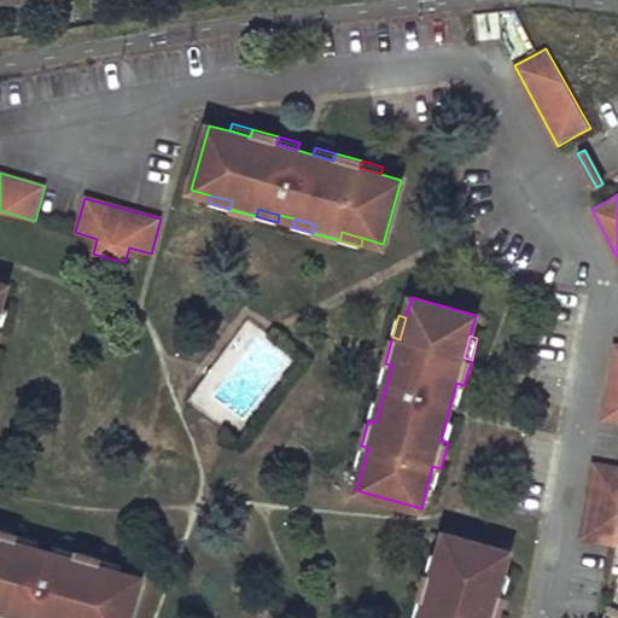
[(617,344),(616,344),(601,421),(617,424),(617,344)]
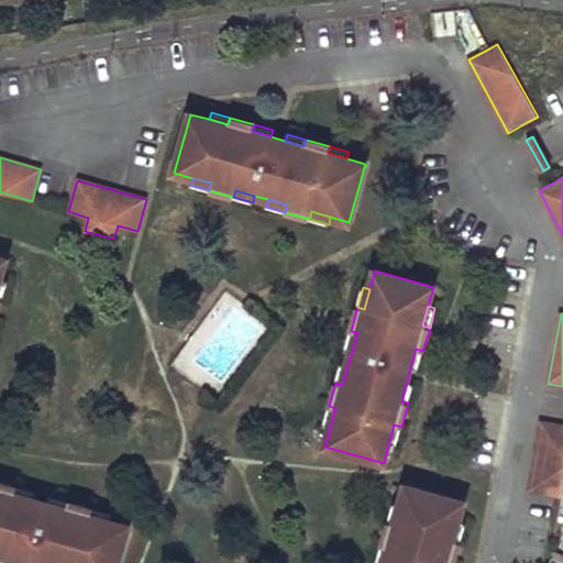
[(357,332),(351,331),(345,350),(352,352),(357,332)]
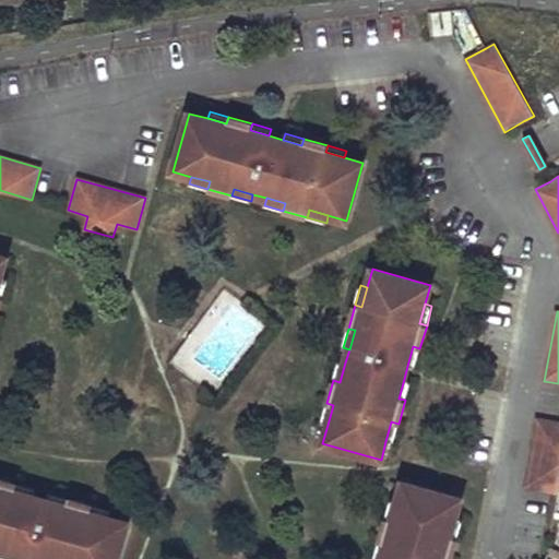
[(419,348),(413,346),(407,366),(414,368),(419,348)]
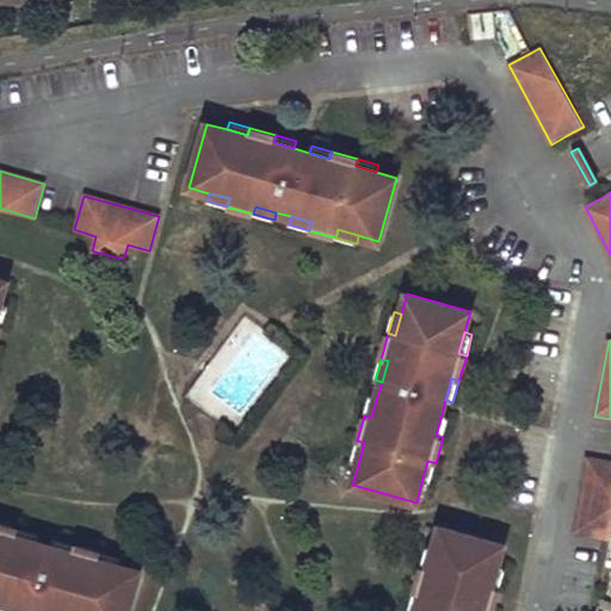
[(377,396),(370,394),(364,415),(371,418),(377,396)]
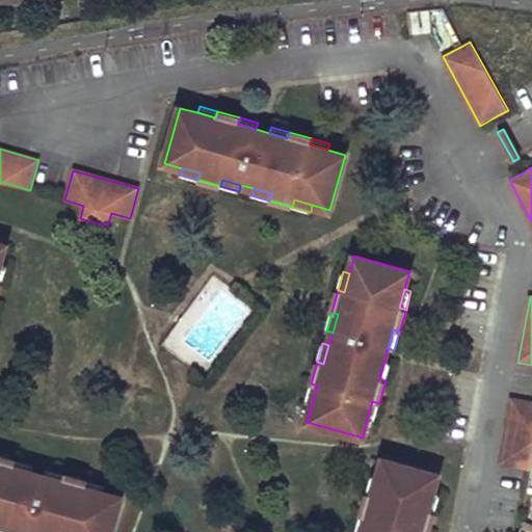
[(391,363),(384,361),(379,379),(386,380),(391,363)]
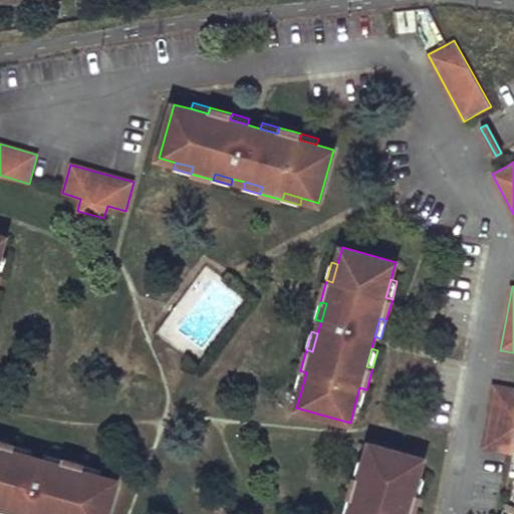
[(306,372),(300,370),(295,389),(301,391),(306,372)]
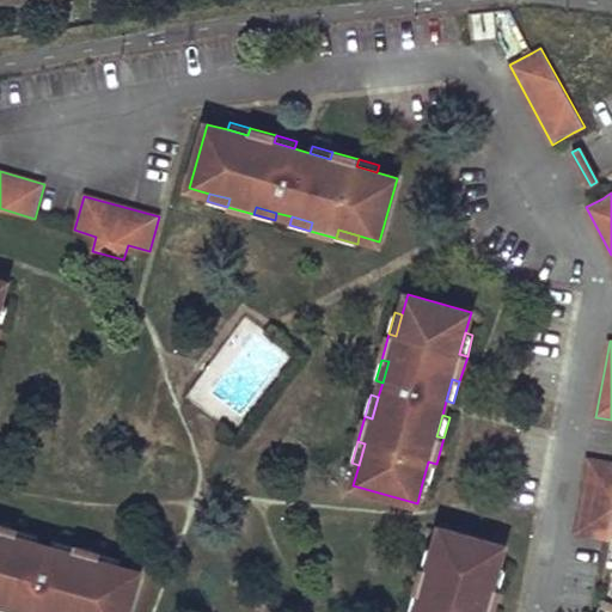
[(611,461),(589,458),(574,534),(610,542),(611,527),(611,461)]
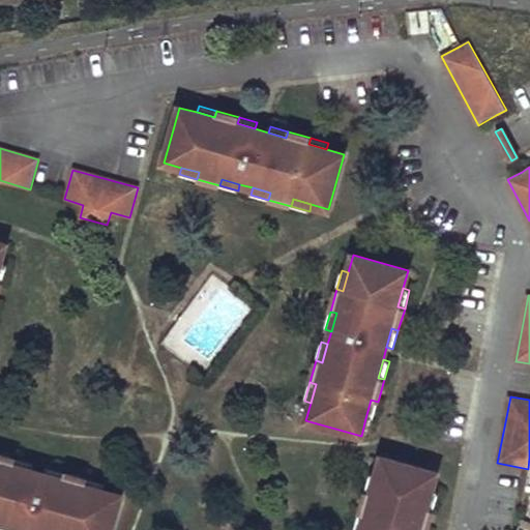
[(378,402),(371,400),(365,418),(373,420),(378,402)]
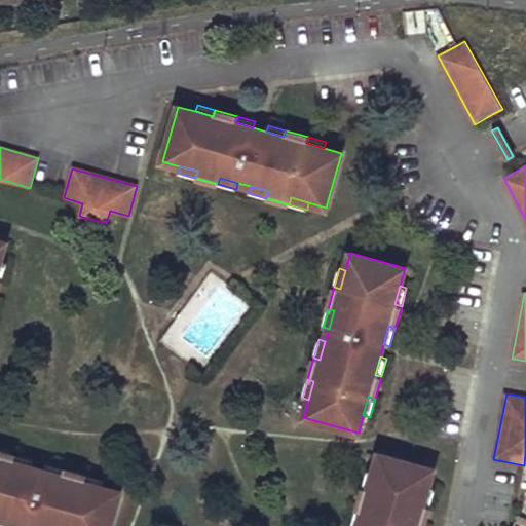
[(0,516),(16,521),(29,525),(33,525),(110,525),(120,491),(103,486),(84,481),(86,475),(65,468),(63,475),(44,470),(32,466),(13,461),(15,454),(0,450),(0,516)]
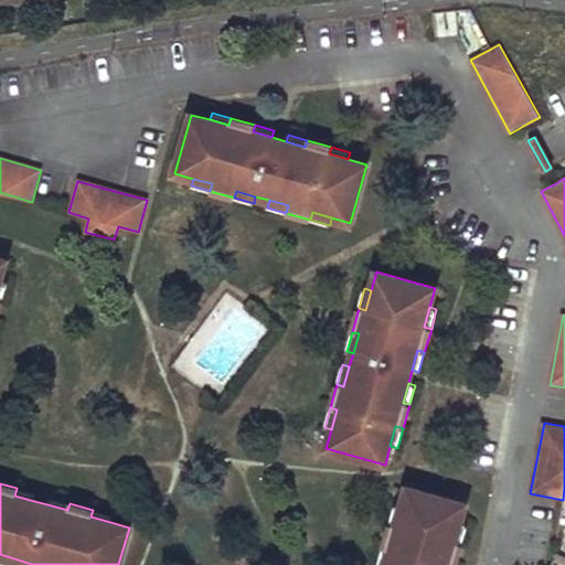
[(17,488),(14,496),(34,501),(36,494),(17,488)]
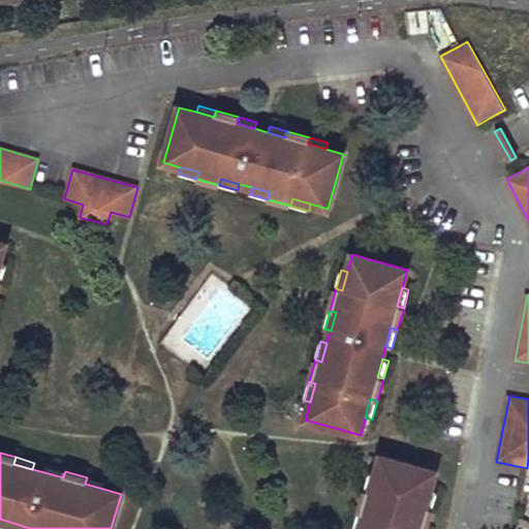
[(426,528),(432,509),(426,507),(431,489),(436,472),(380,457),(376,474),(371,492),(365,490),(358,512),(365,515),(360,528),(426,528)]
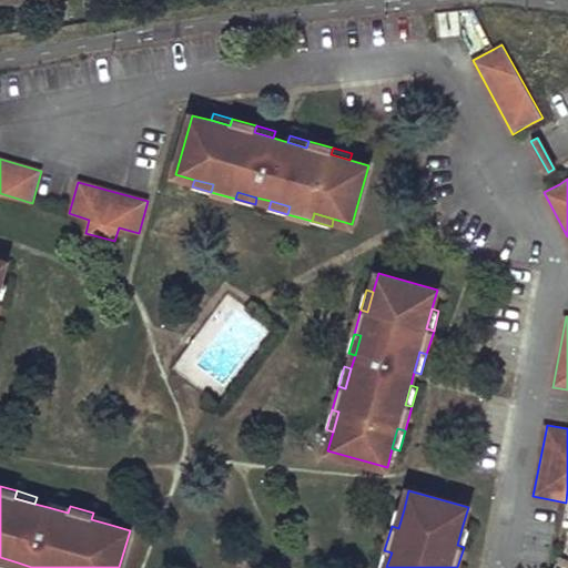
[(50,500),(48,507),(68,513),(70,506),(50,500)]
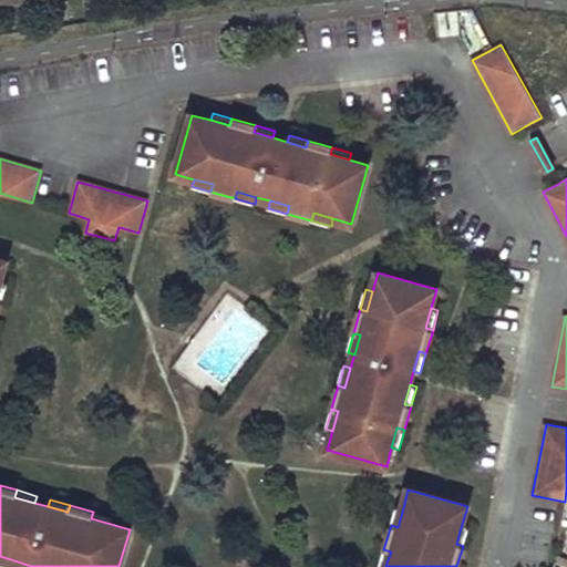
[(403,508),(395,506),(391,525),(398,527),(403,508)]
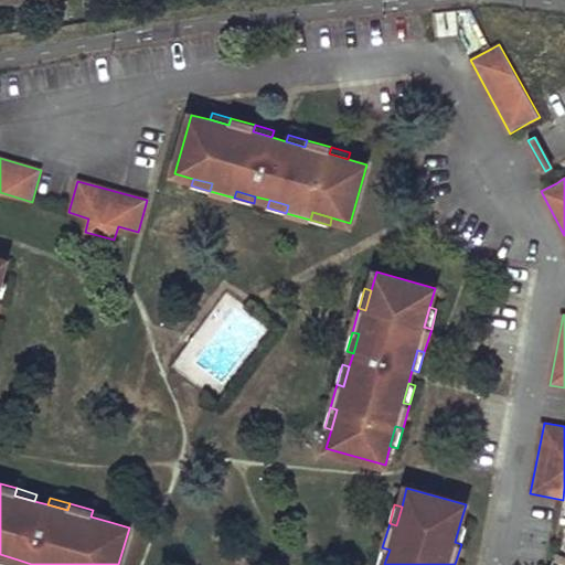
[(93,510),(91,516),(110,522),(113,515),(93,510)]
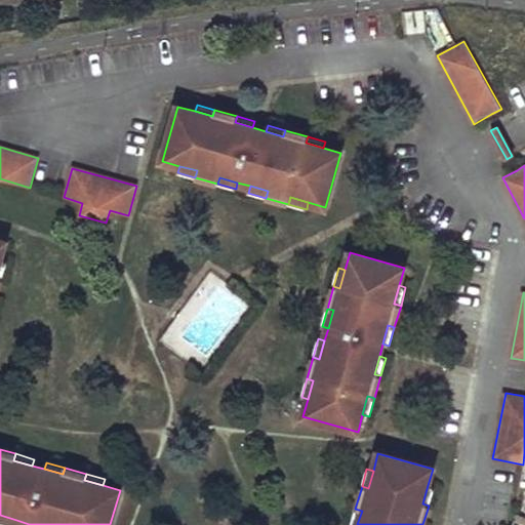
[(434,487),(428,485),(422,503),(429,506),(434,487)]
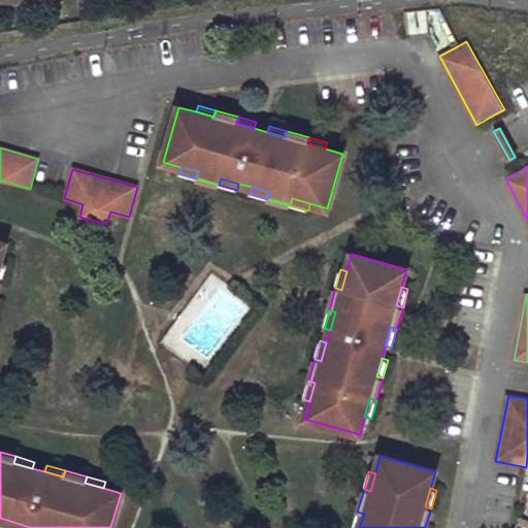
[(359,527),(364,514),(357,512),(353,527),(359,527)]
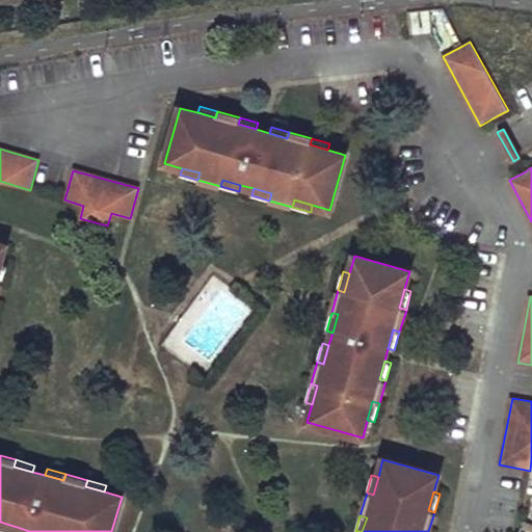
[(0,522),(0,530),(8,531),(15,531),(17,527),(0,522)]
